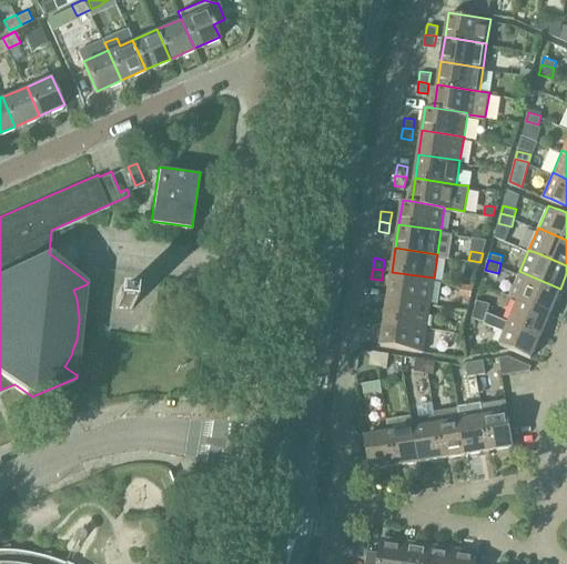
[(519,271),(509,293),(519,298),(550,311),(560,289),(529,275),(519,271)]
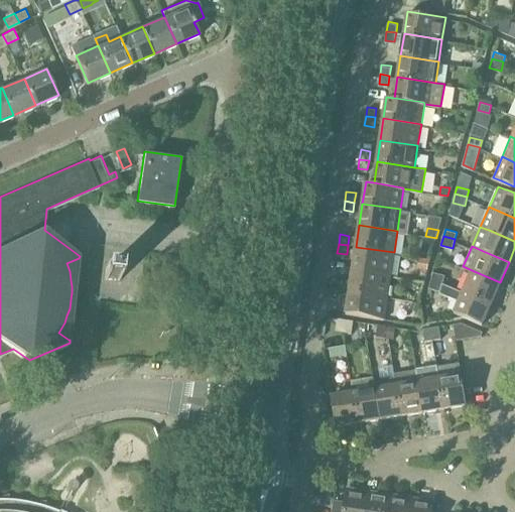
[(394,252),(356,247),(353,268),(391,273),(394,252)]
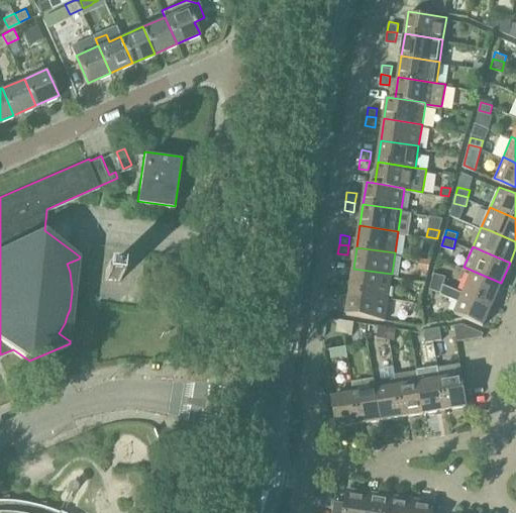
[(106,266),(105,277),(108,277),(108,275),(118,276),(117,278),(120,279),(121,267),(119,267),(118,269),(109,268),(109,266),(106,266)]
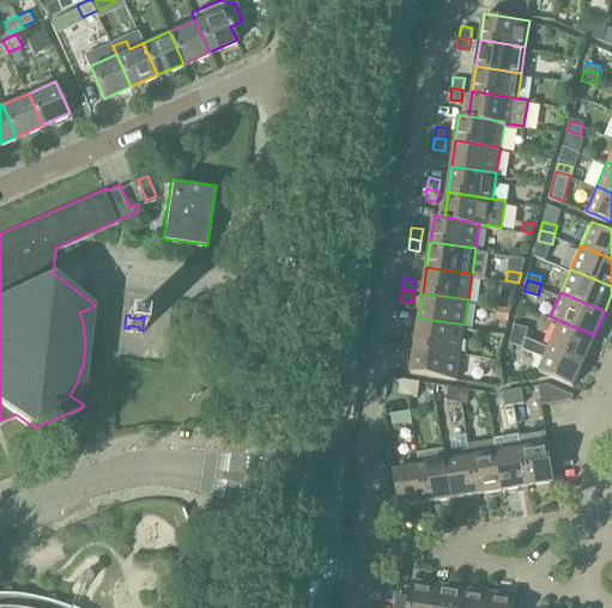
[(465,324),(419,318),(416,344),(460,351),(465,324)]
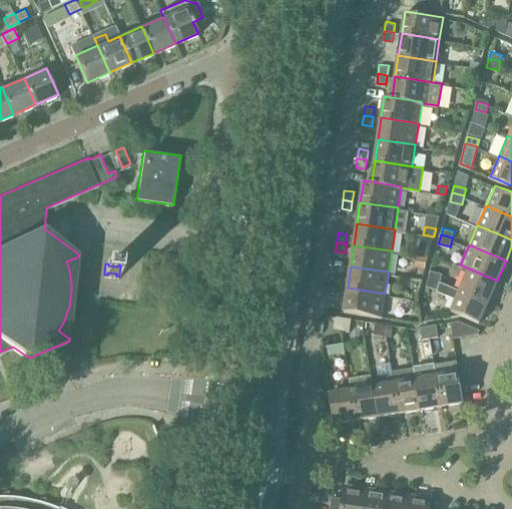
[(461,288),(461,289),(489,301),(497,281),(469,269),(461,288)]
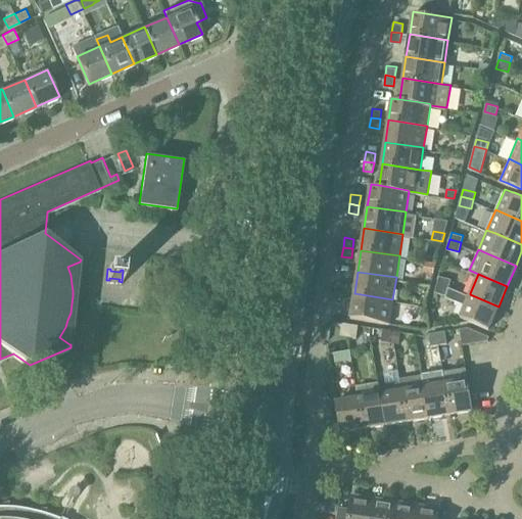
[(438,280),(437,282),(449,285),(452,278),(439,275),(438,280)]
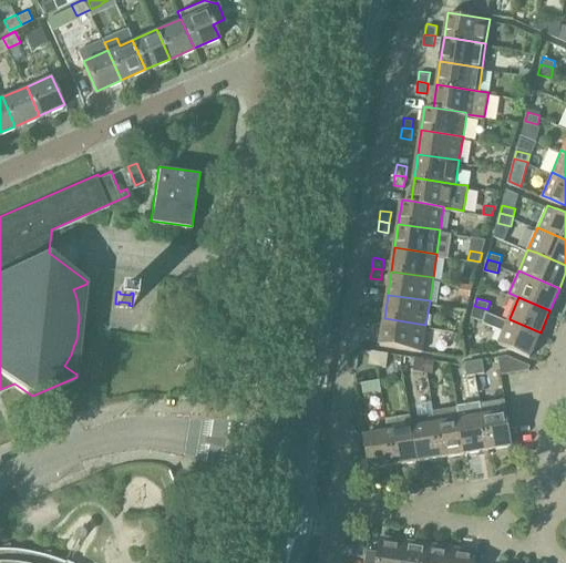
[(367,305),(364,316),(376,317),(377,307),(367,305)]
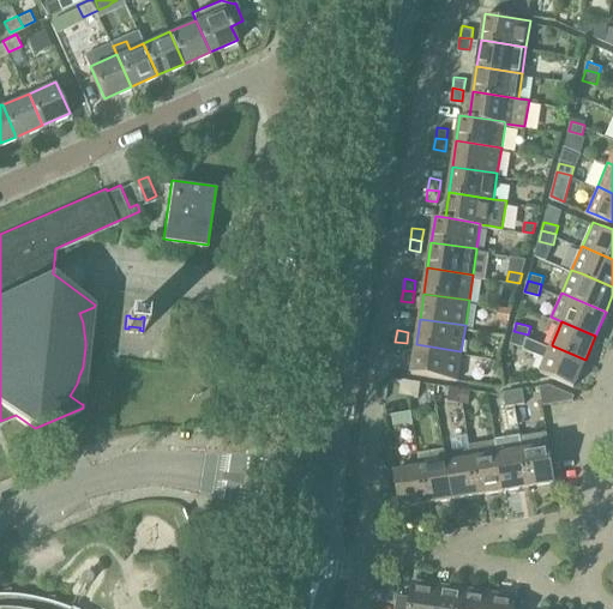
[(528,335),(514,331),(511,342),(526,345),(528,335)]
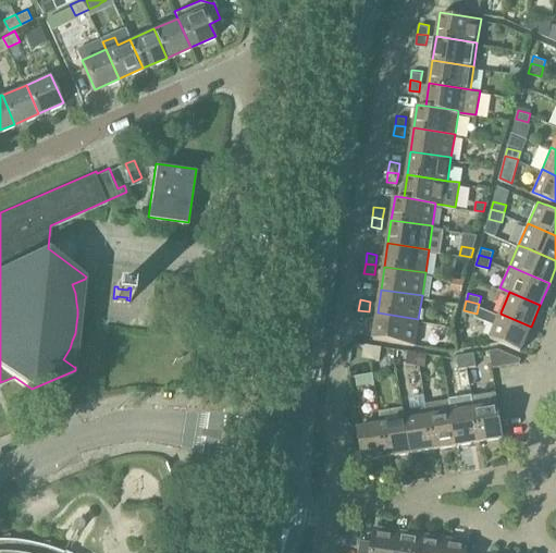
[(531,327),(501,314),(479,304),(477,314),(496,322),(491,335),(521,348),(531,327)]
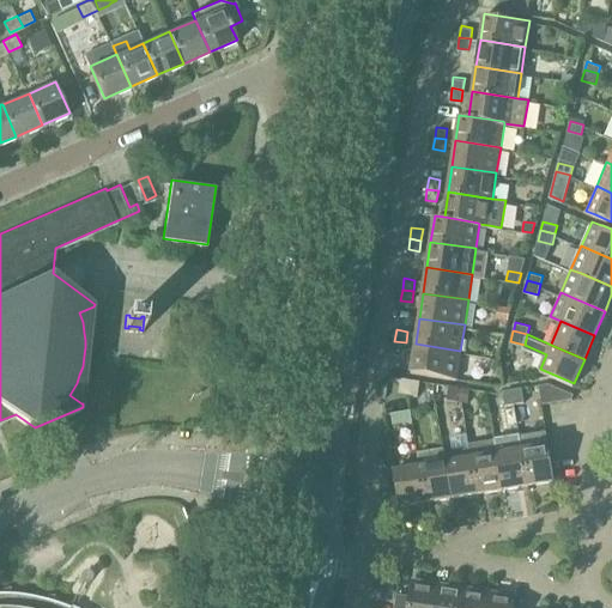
[(404,353),(406,342),(394,341),(393,352),(404,353)]
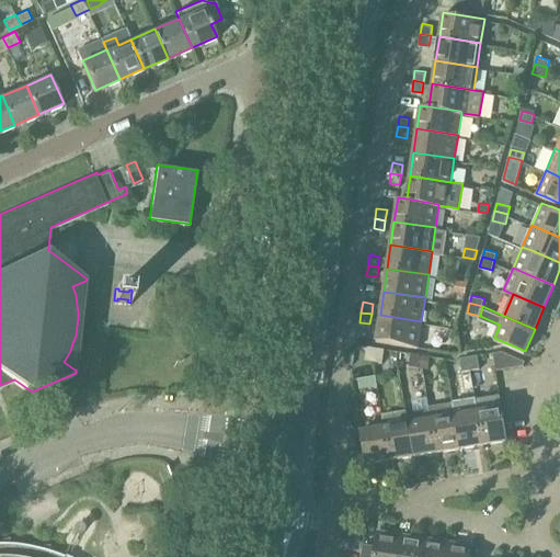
[(421,321),(380,315),(376,339),(418,345),(421,321)]
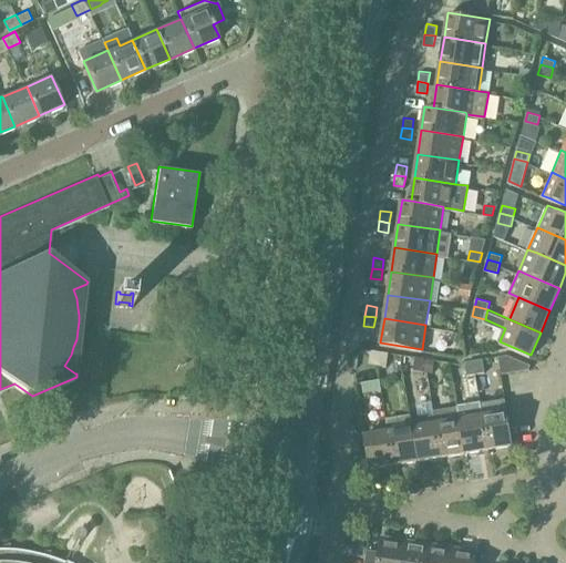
[(380,350),(371,348),(369,361),(378,364),(380,350)]
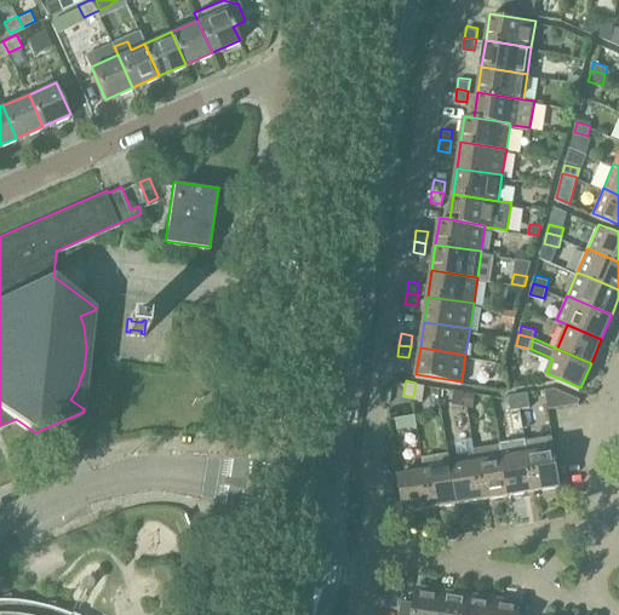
[(416,383),(413,397),(423,398),(425,384),(416,383)]
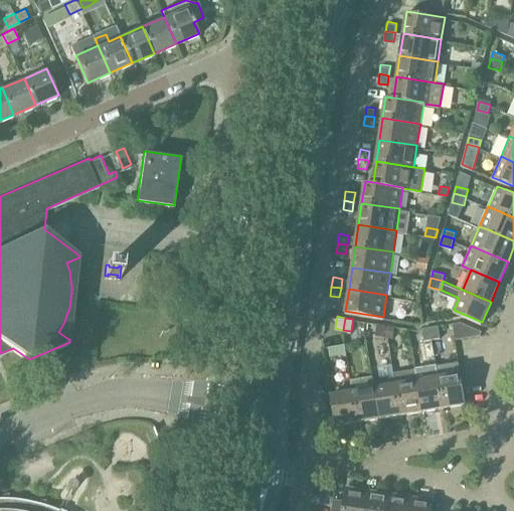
[(375,335),(384,336),(385,324),(377,323),(375,335)]
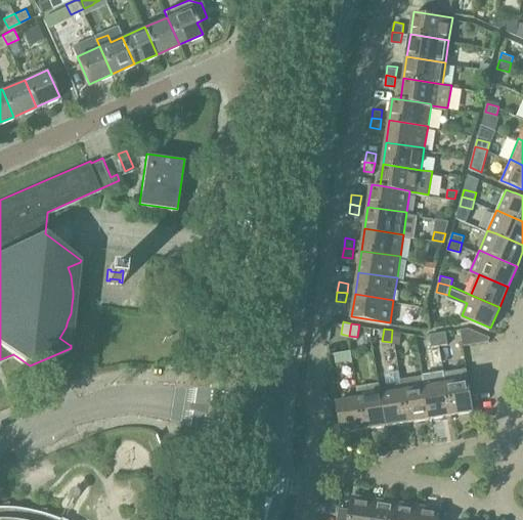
[(445,330),(437,331),(439,343),(447,342),(445,330)]
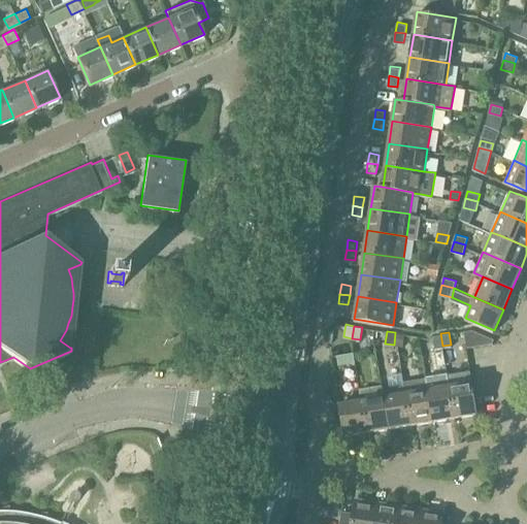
[(435,347),(442,346),(440,333),(433,335),(435,347)]
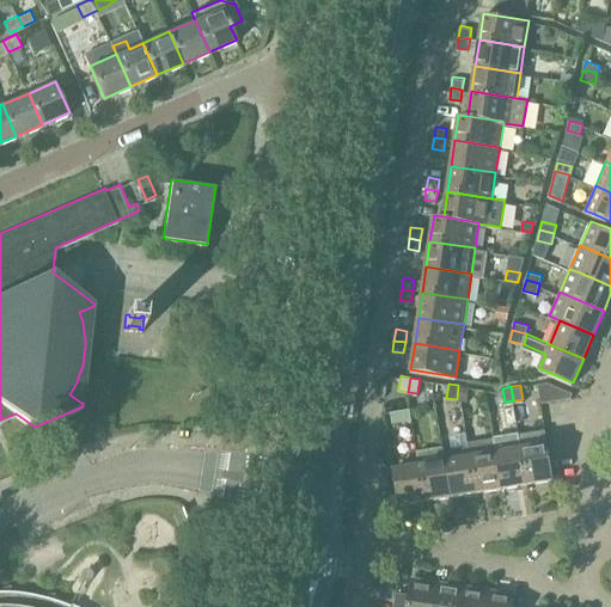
[(521,446),(520,446),(526,482),(554,478),(545,428),(519,431),(521,446)]
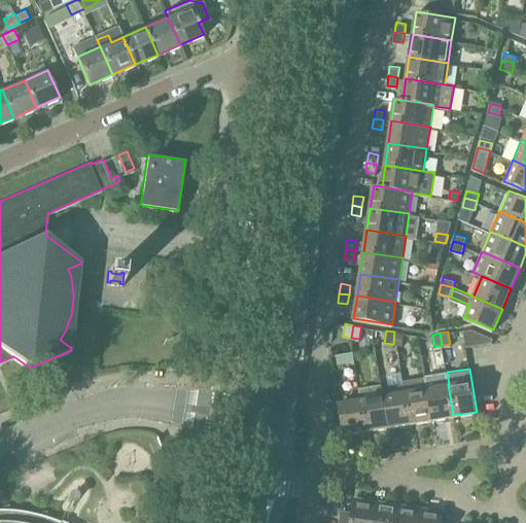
[(431,419),(424,376),(402,379),(404,383),(402,383),(409,423),(431,419)]
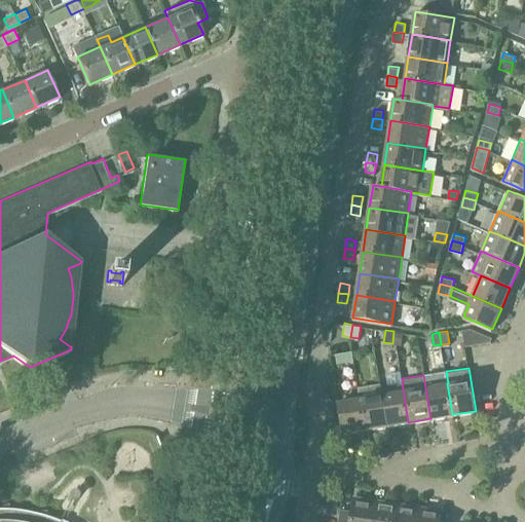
[(452,414),(447,383),(426,386),(424,375),(423,375),(430,418),(452,414)]
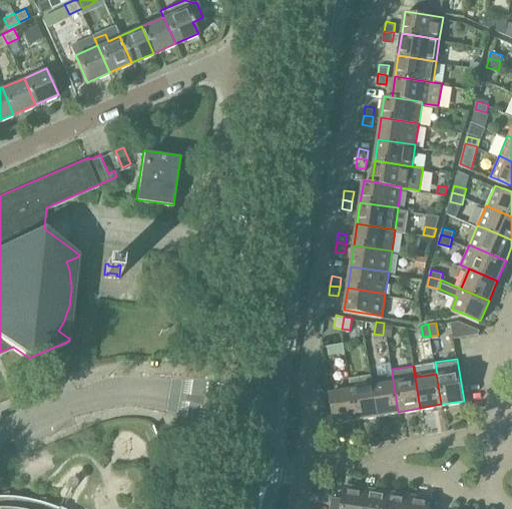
[(380,383),(372,385),(377,415),(398,412),(392,373),(379,375),(380,383)]
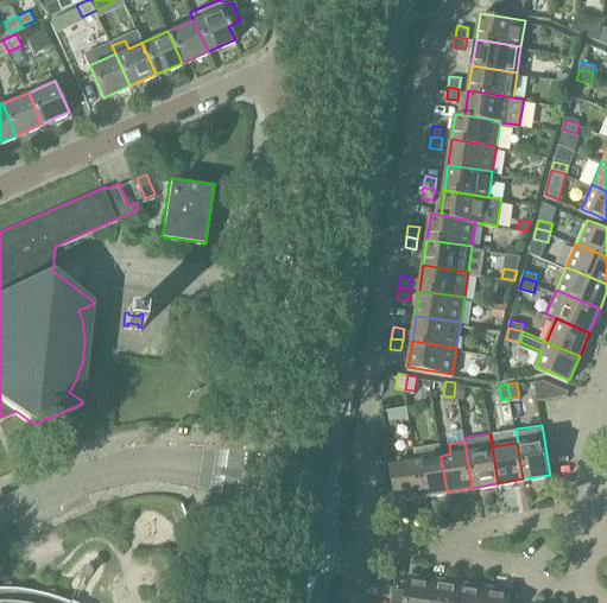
[(441,456),(417,459),(422,495),(447,492),(441,456)]
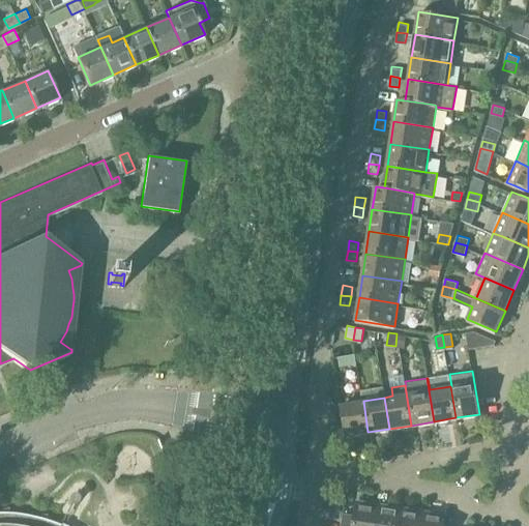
[(346,436),(368,432),(363,401),(341,405),(346,436)]
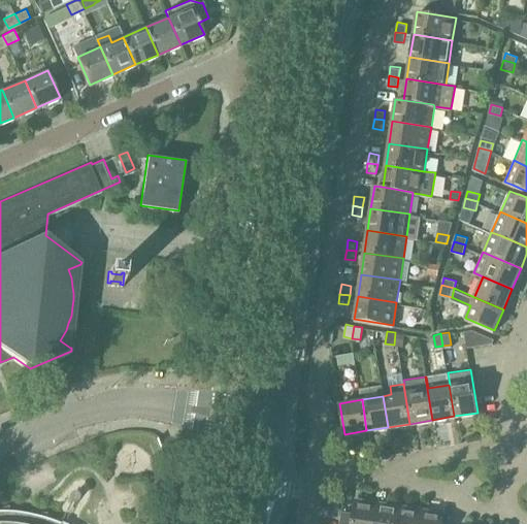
[(374,523),(377,502),(355,499),(353,514),(341,512),(339,523),(374,523)]
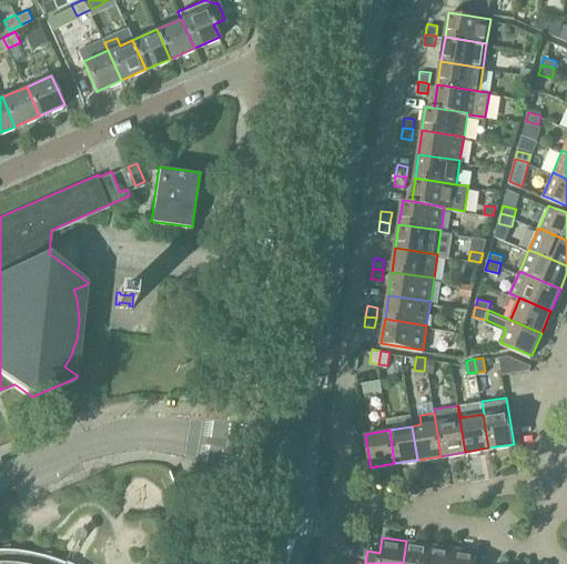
[(426,563),(429,544),(406,541),(403,563),(426,563)]
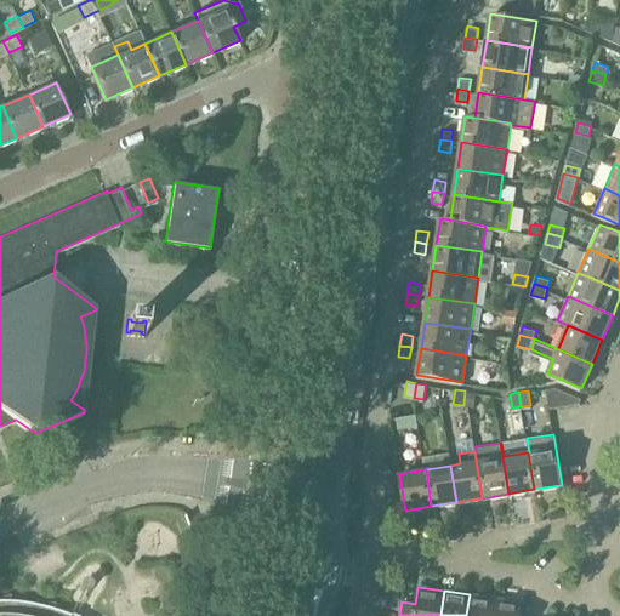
[(16,600),(12,600),(12,595),(11,594),(0,598),(0,615),(78,615),(77,615),(73,614),(55,608),(56,603),(56,602),(39,604),(34,603),(26,602),(16,600)]
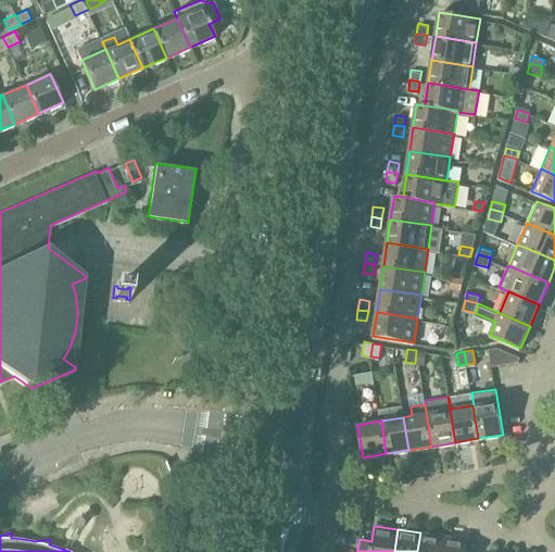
[(441,551),(443,537),(420,532),(417,551),(441,551)]
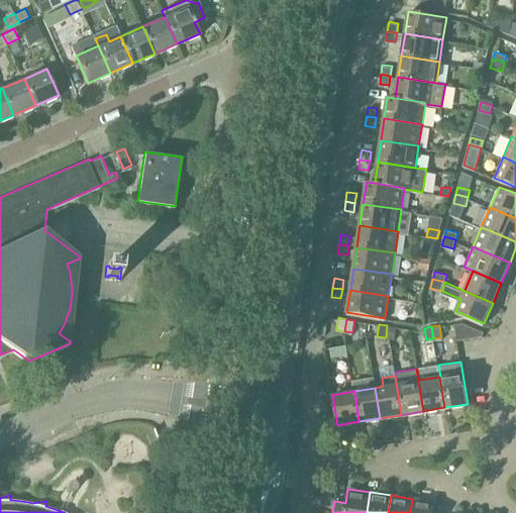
[(432,512),(434,502),(412,499),(410,512),(432,512)]
